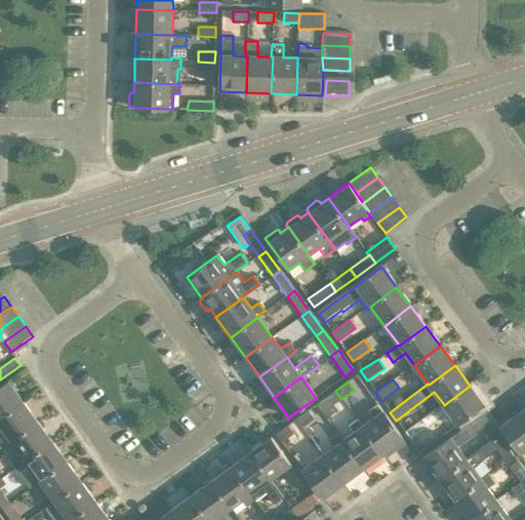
[(0,420),(23,403),(8,384),(0,388),(0,420)]
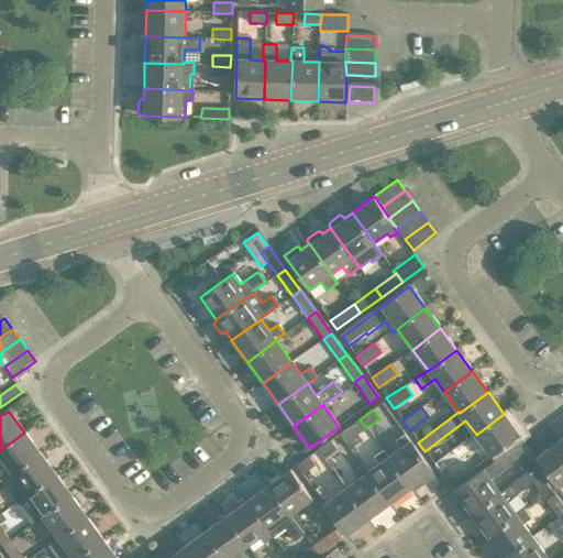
[(475,433),(434,463),(441,472),(482,441),(492,456),(520,435),(519,434),(504,414),(476,435),(475,433)]
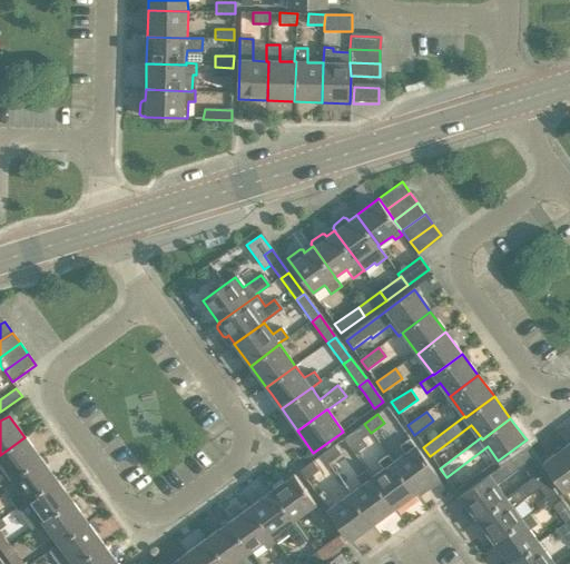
[(364,424),(343,439),(354,455),(367,445),(363,439),(371,433),(364,424)]
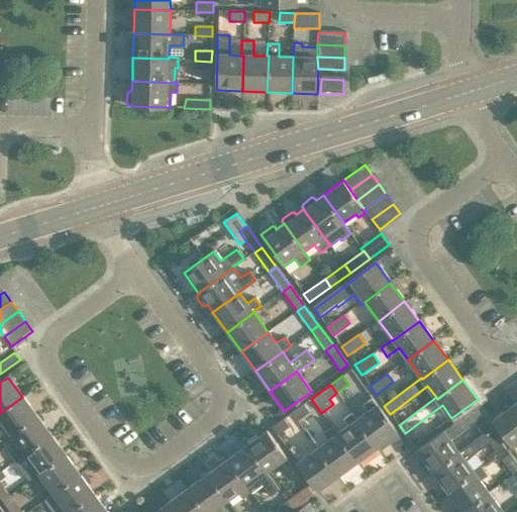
[(0,428),(2,428),(7,437),(9,435),(10,436),(36,417),(22,397),(0,413),(0,428)]
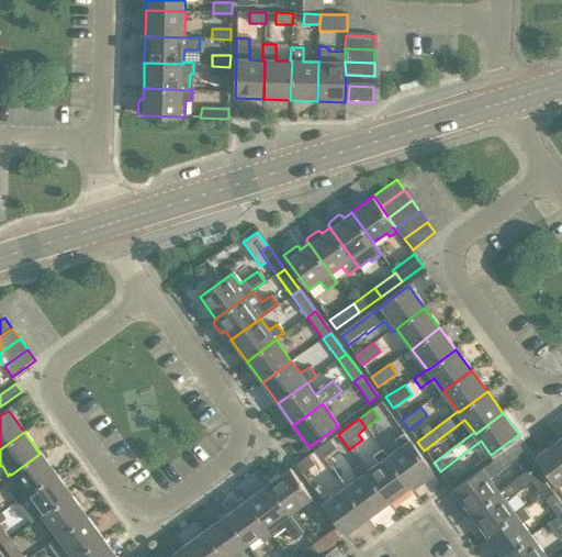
[(388,456),(388,457),(409,487),(411,486),(412,488),(414,489),(424,481),(424,479),(423,477),(431,471),(431,470),(404,434),(395,441),(401,447),(388,456)]
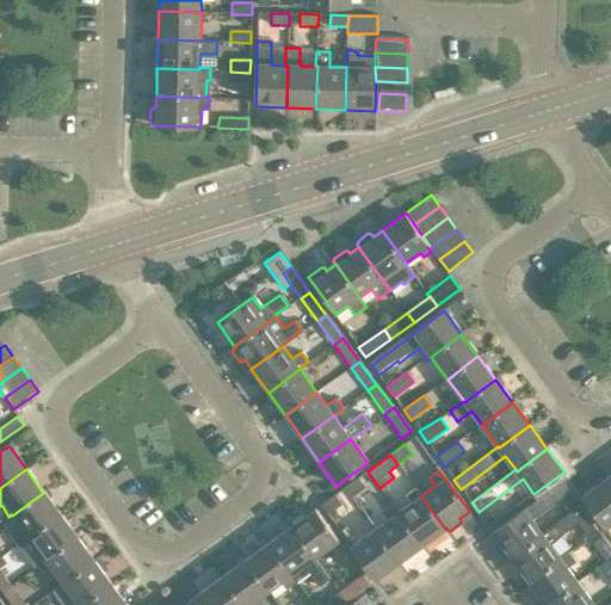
[(358,477),(344,487),(351,498),(365,488),(358,477)]
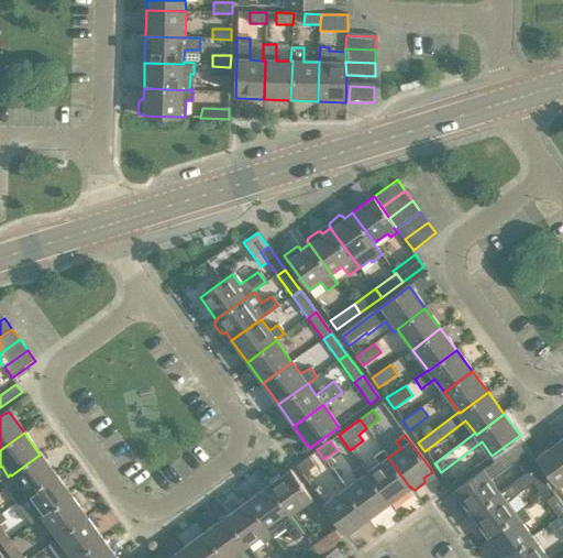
[(562,447),(559,441),(536,458),(558,488),(562,483),(562,447)]
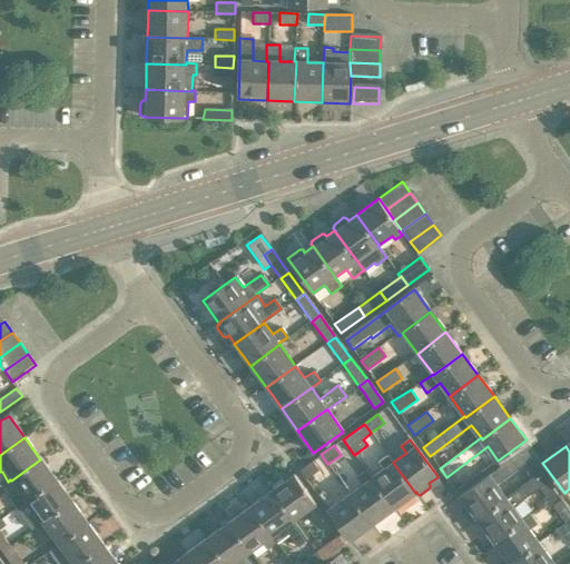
[(490,475),(461,496),(478,520),(507,498),(504,496),(495,484),(531,458),(529,455),(524,448),(489,474),(490,475)]
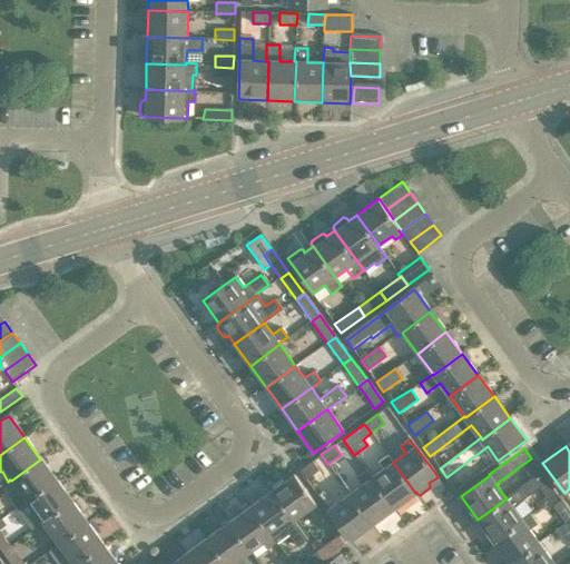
[(373,477),(372,478),(394,508),(415,493),(393,463),(393,462),(387,455),(377,462),(383,470),(373,477)]
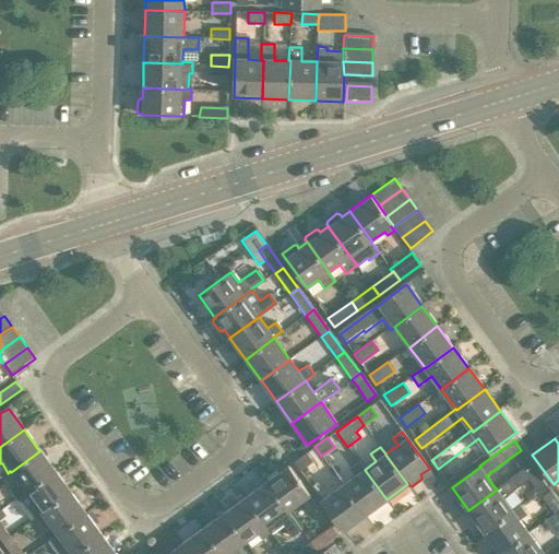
[(18,481),(8,488),(15,498),(25,491),(26,493),(55,472),(39,451),(11,472),(18,481)]
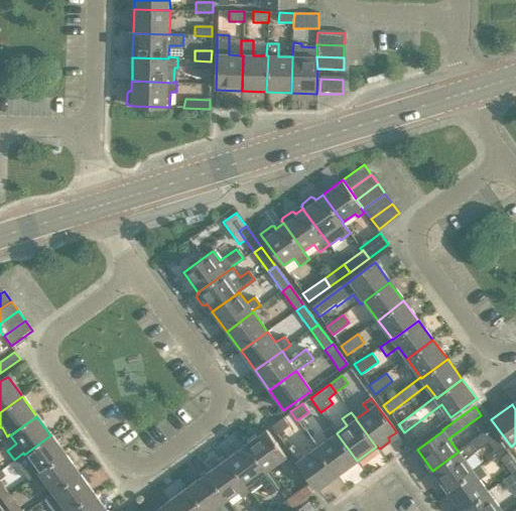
[(282,418),(271,426),(277,435),(288,426),(282,418)]
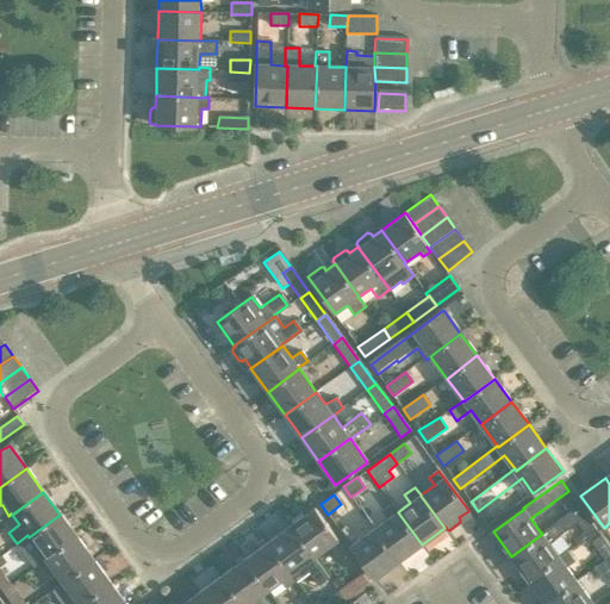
[(572,496),(562,503),(568,511),(578,504),(572,496)]
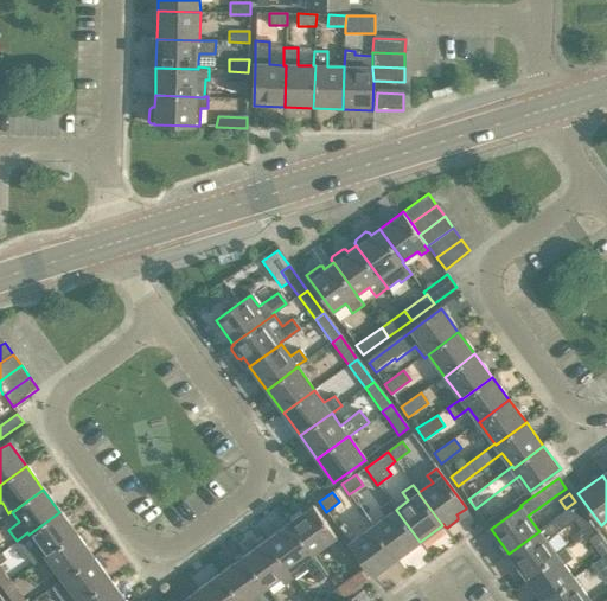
[(387,517),(372,526),(396,558),(420,542),(396,510),(397,509),(391,502),(381,510),(387,517)]
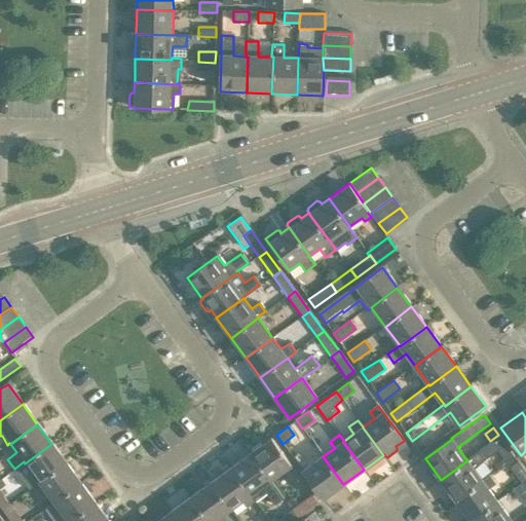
[(467,460),(441,480),(455,500),(482,481),(474,469),(473,468),(497,450),(502,457),(505,461),(514,455),(511,451),(498,435),(490,441),(465,458),(467,460)]
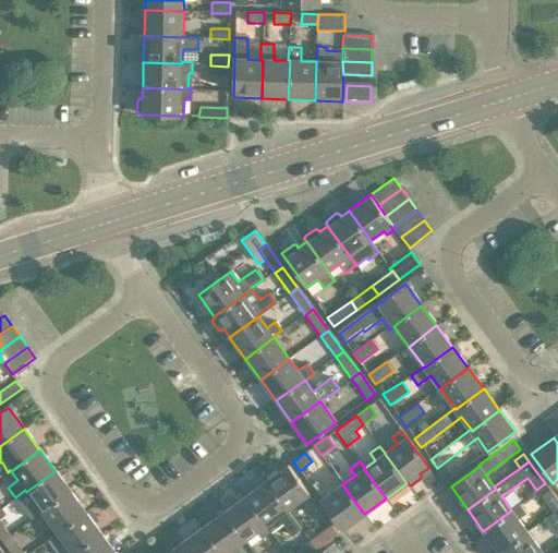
[(287,466),(265,482),(286,511),(287,511),(307,494),(287,466)]
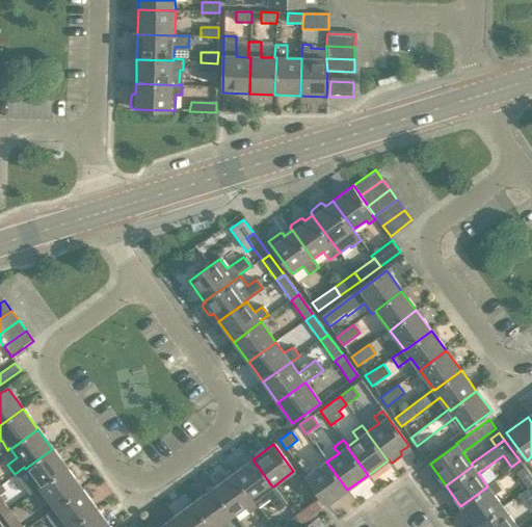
[(52,449),(25,469),(40,489),(67,469),(52,449)]
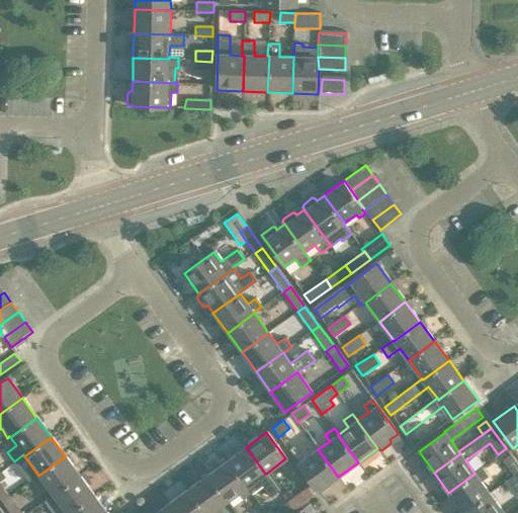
[(246,447),(227,461),(246,488),(247,487),(252,494),(262,487),(270,497),(279,491),(266,474),(265,474),(246,447)]
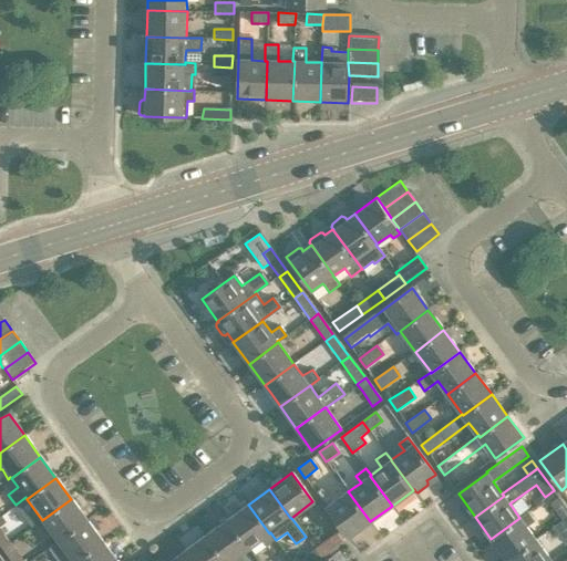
[(348,491),(326,508),(349,538),(370,521),(348,491)]
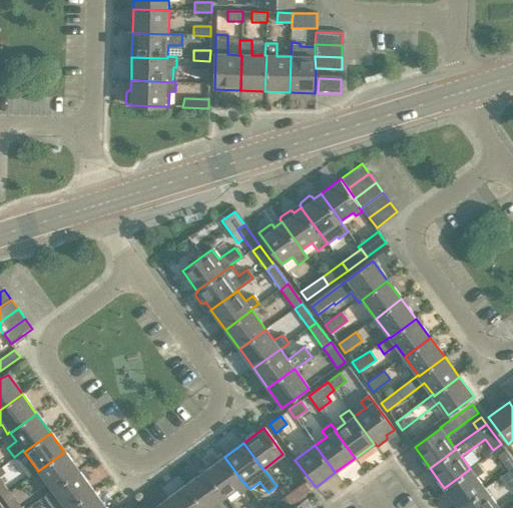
[(512,460),(505,450),(498,456),(509,472),(512,468),(512,460)]
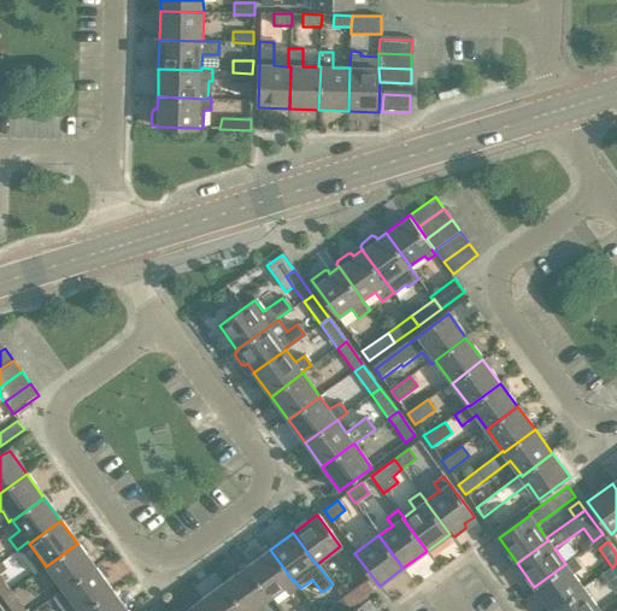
[(77,544),(46,567),(63,591),(94,568),(77,544)]
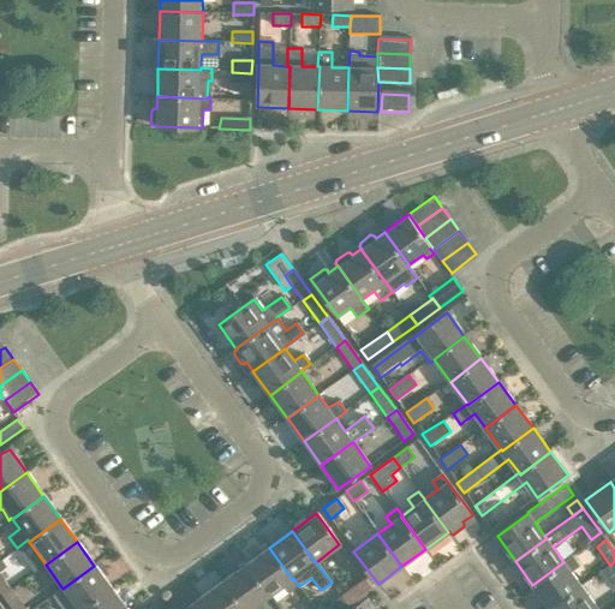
[(269,548),(245,565),(269,596),(282,586),(288,593),(299,586),(293,578),(292,579),(269,548)]
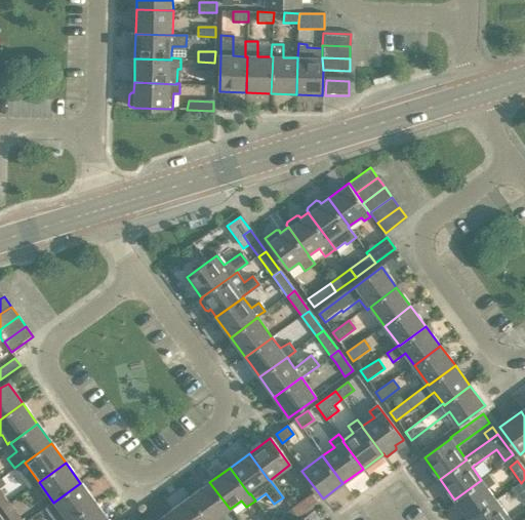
[(481,480),(454,500),(469,519),(471,519),(496,501),(487,488),(494,483),(488,475),(481,480)]
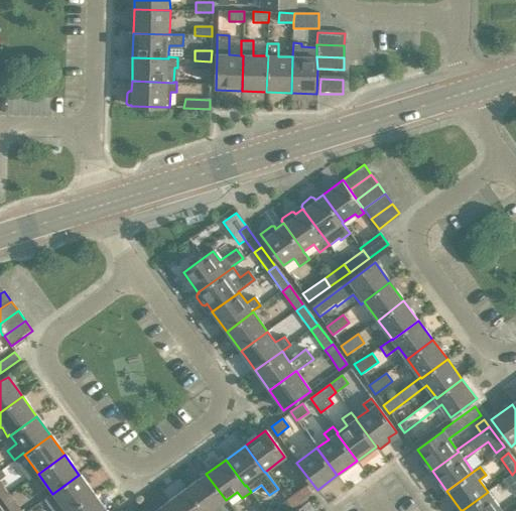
[(206,474),(186,489),(203,510),(212,510),(226,500),(206,474)]
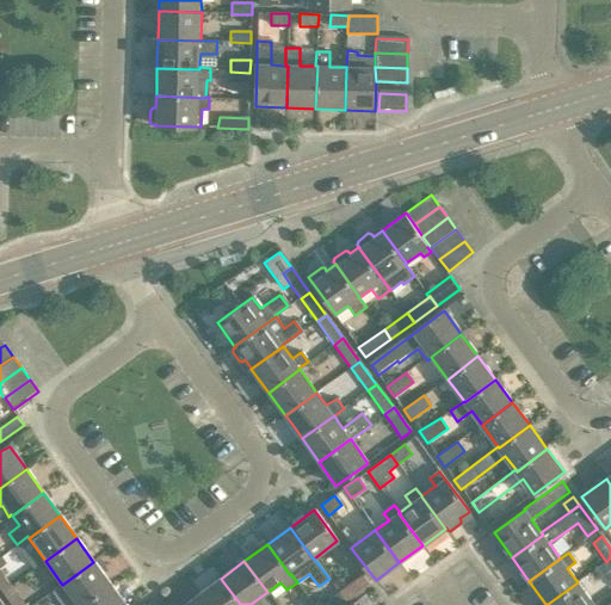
[(62,585),(55,590),(65,604),(84,604),(110,585),(93,562),(62,585)]
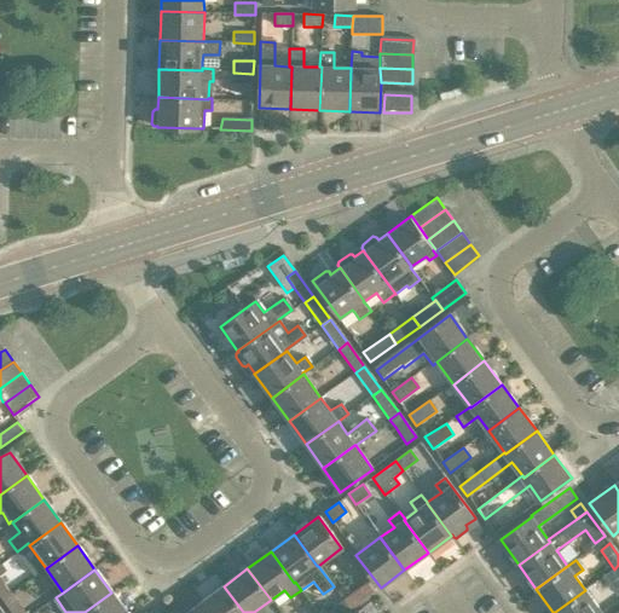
[(0,578),(0,596),(3,601),(12,594),(0,578)]
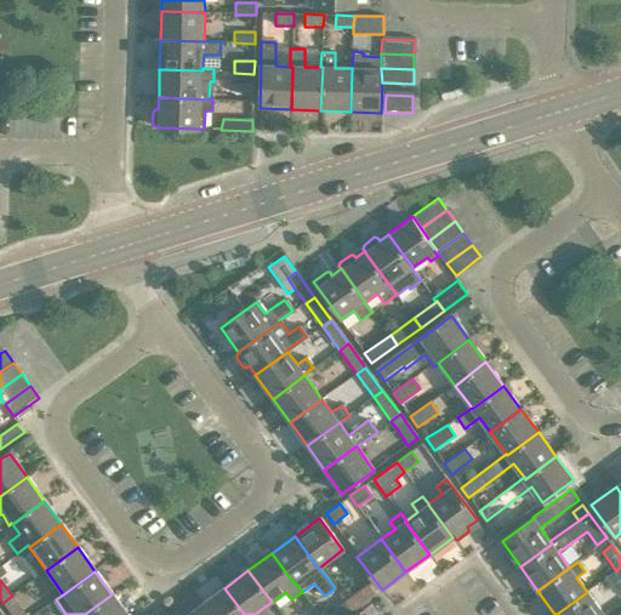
[(369,585),(343,603),(351,613),(375,594),(369,585)]
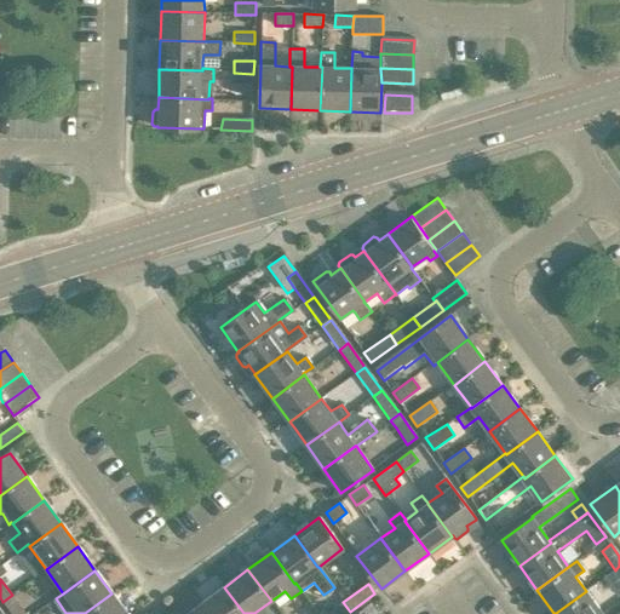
[(224,587),(201,604),(207,613),(244,613),(224,587)]
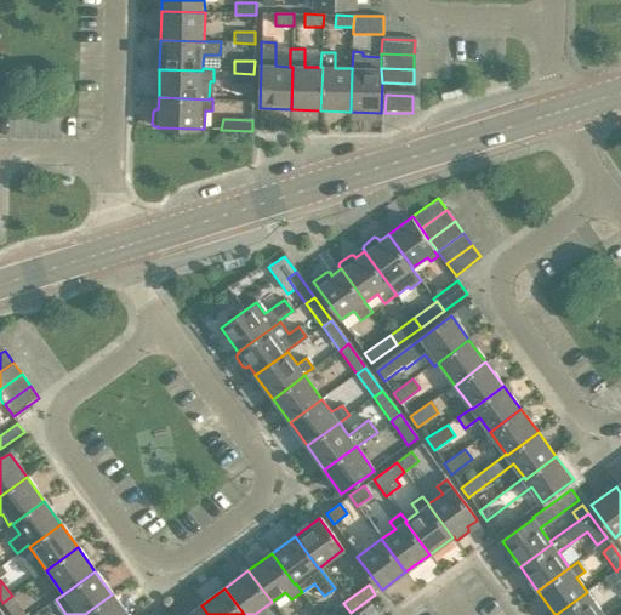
[(587,592),(557,614),(603,614),(587,592)]
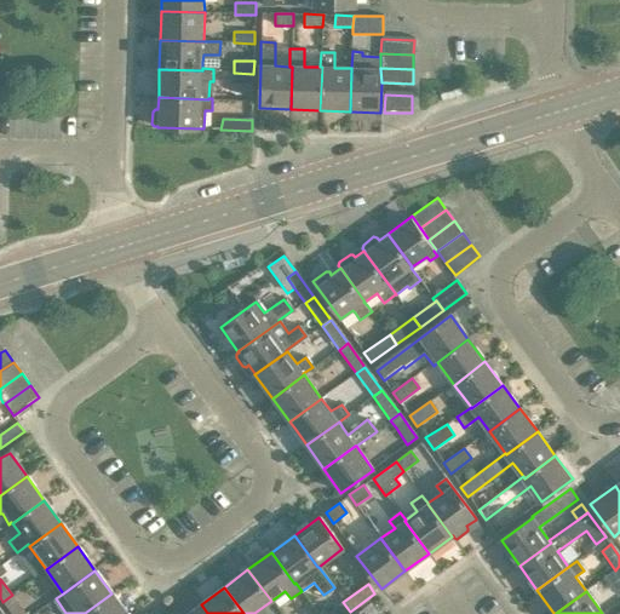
[(112,594),(85,613),(126,613),(112,594)]
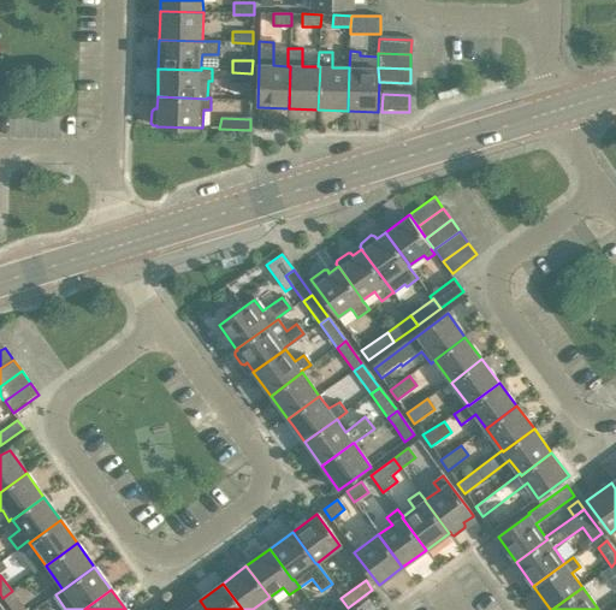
[(12,591),(3,598),(11,609),(25,609),(12,591)]
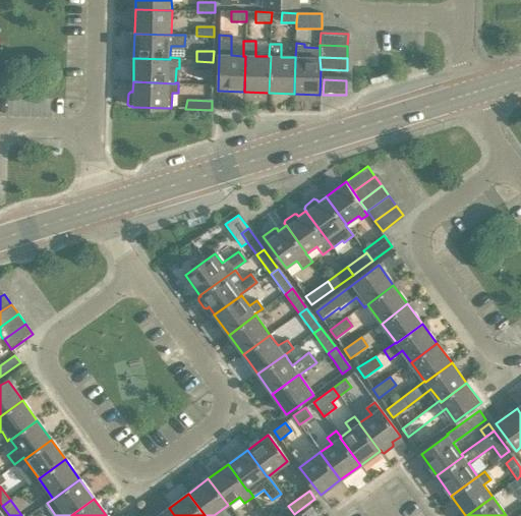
[(288,506),(276,515),(292,515),(294,514),(288,506)]
